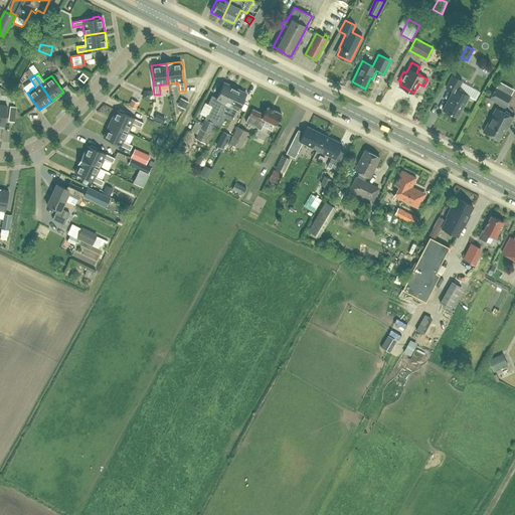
[(457,117),(468,96),(457,90),(462,80),(452,75),(446,87),(453,91),(443,110),(457,117)]
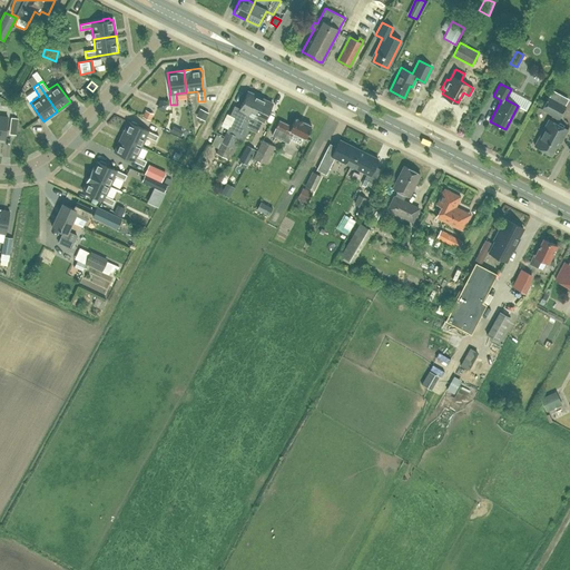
[(249,128),(246,127),(259,98),(247,91),(238,109),(234,106),(229,115),(235,118),(231,127),(229,127),(216,153),(229,159),(238,141),(242,143),(245,137),(248,128),(249,128)]
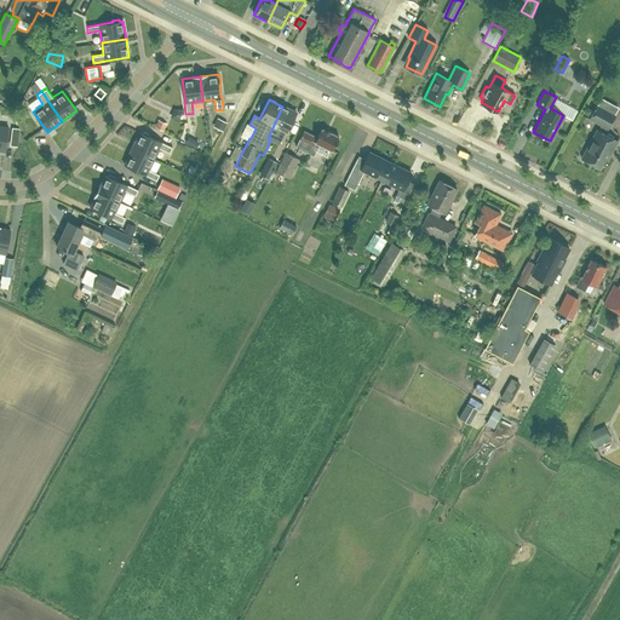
[(608,128),(615,115),(596,105),(589,119),(601,125),(598,130),(597,130),(581,158),(600,168),(609,151),(610,153),(618,141),(603,133),(607,128),(608,128)]
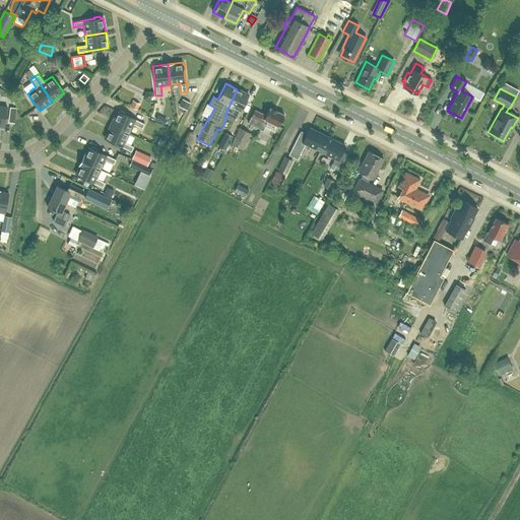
[(224,116),(228,117),(226,117),(229,118),(234,107),(241,111),(249,94),(237,89),(224,116)]
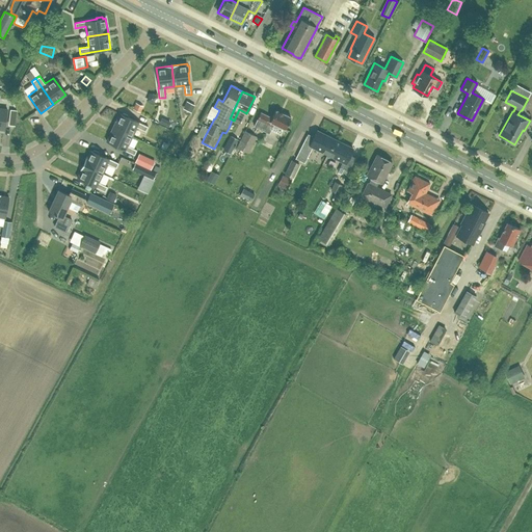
[(190,99),(187,107),(195,110),(198,102),(190,99)]
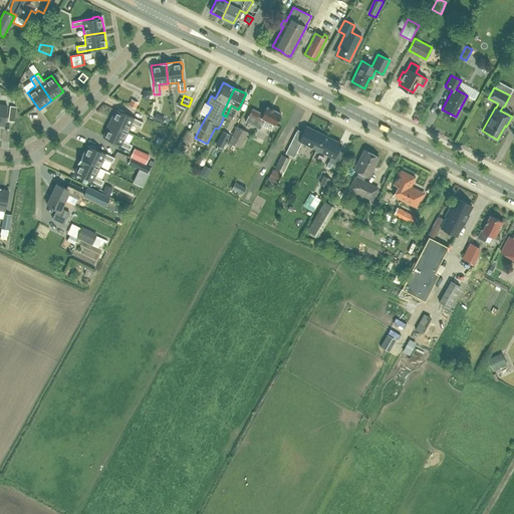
[(275,124),(281,113),(266,106),(262,114),(251,108),(245,121),(260,129),(264,119),(275,124)]
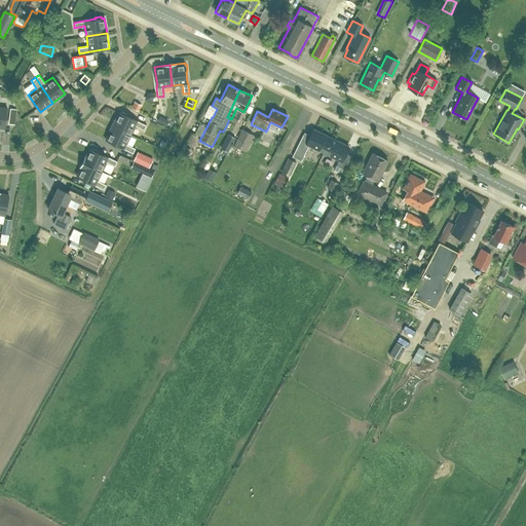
[(112,125),(130,135),(135,125),(144,129),(146,124),(137,120),(125,116),(126,114),(121,112),(120,113),(118,112),(112,125)]
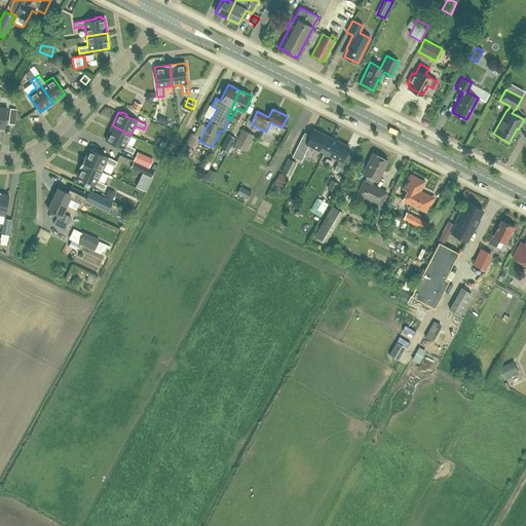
[(123,148),(133,153),(135,148),(126,144),(130,135),(112,125),(105,140),(123,148)]
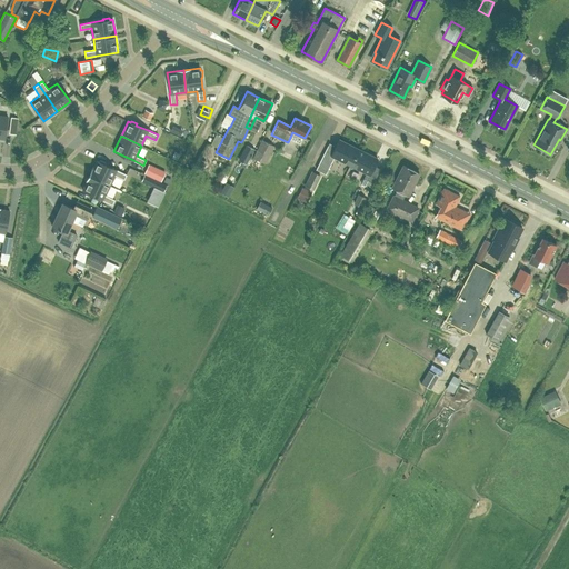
[(350,165),(358,149),(339,139),(336,147),(329,143),(316,169),(326,173),(333,157),(350,165)]
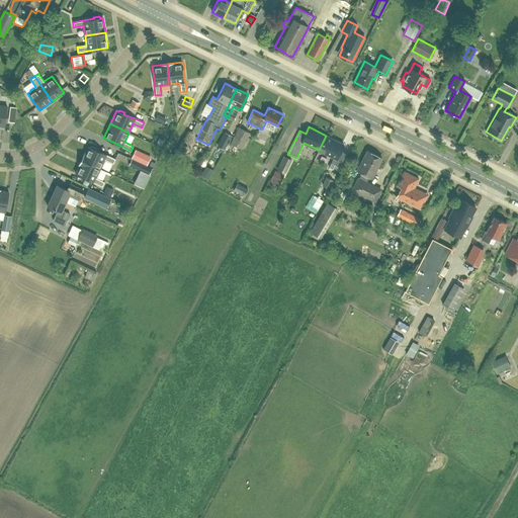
[(250,133),(239,127),(230,144),(242,149),(250,133)]
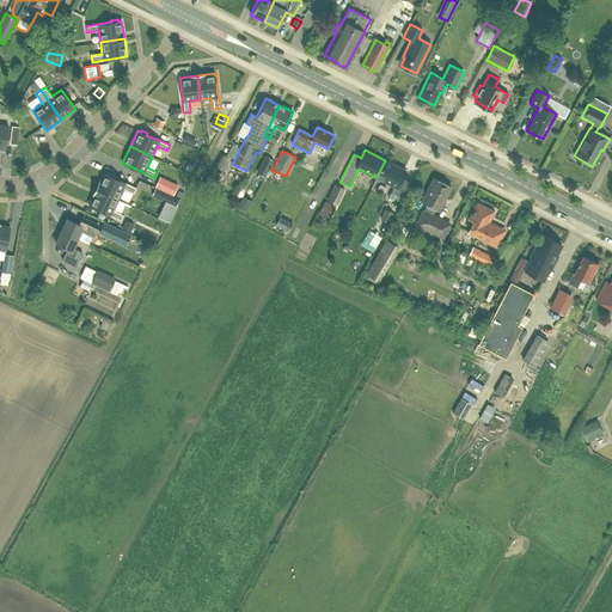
[(256,172),(264,177),(274,160),(265,155),(256,172)]
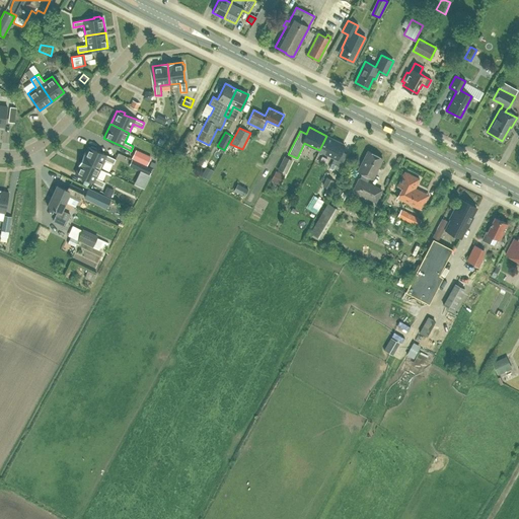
[(326,136),(319,150),(334,158),(329,167),(338,171),(347,154),(341,151),(344,144),(326,136)]
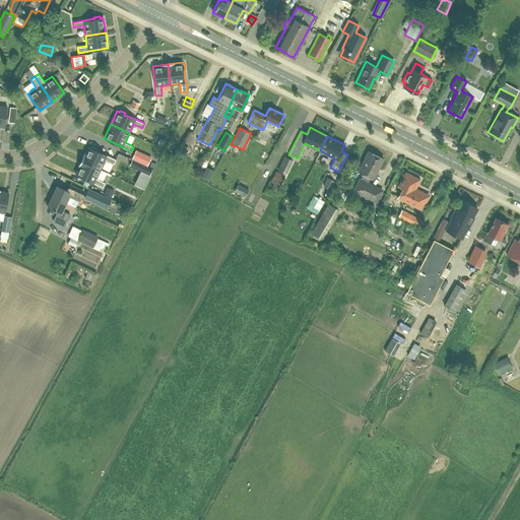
[(81,160),(101,169),(105,160),(114,165),(116,159),(107,154),(106,155),(95,150),(96,148),(91,146),(90,147),(88,146),(81,160)]
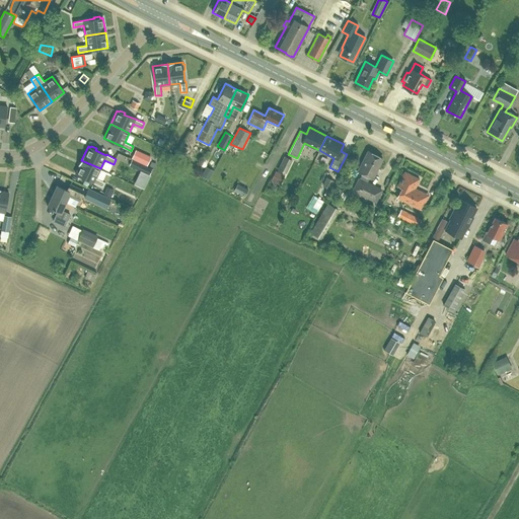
[(132,158),(147,165),(150,158),(136,151),(132,158)]
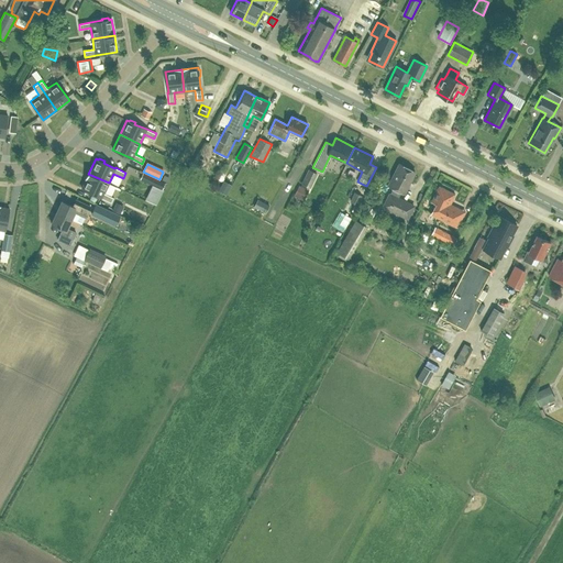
[(404,194),(415,172),(399,164),(388,186),(393,188),(389,194),(383,206),(407,218),(414,206),(398,198),(400,192),(404,194)]
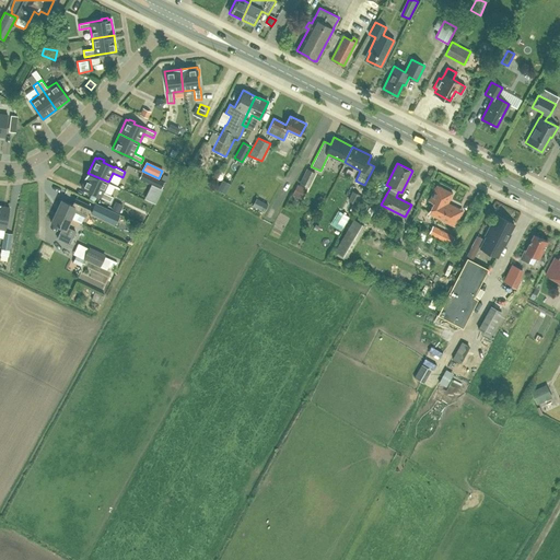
[(307,186),(314,173),(307,168),(300,183),(307,186)]
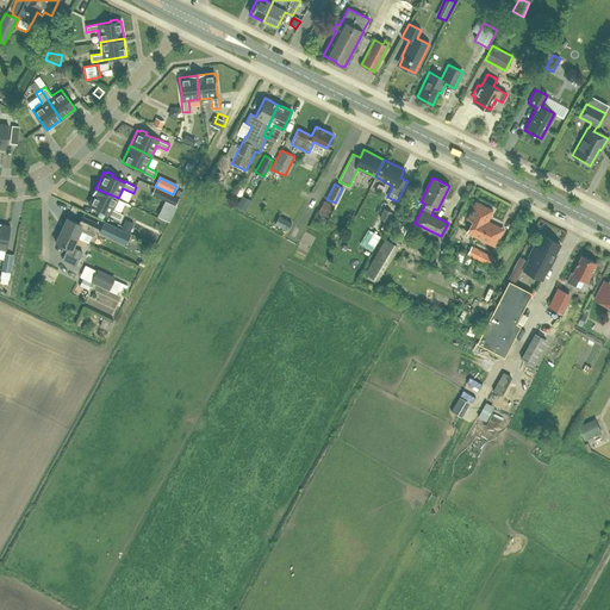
[(175,205),(179,199),(155,187),(151,194),(175,205)]
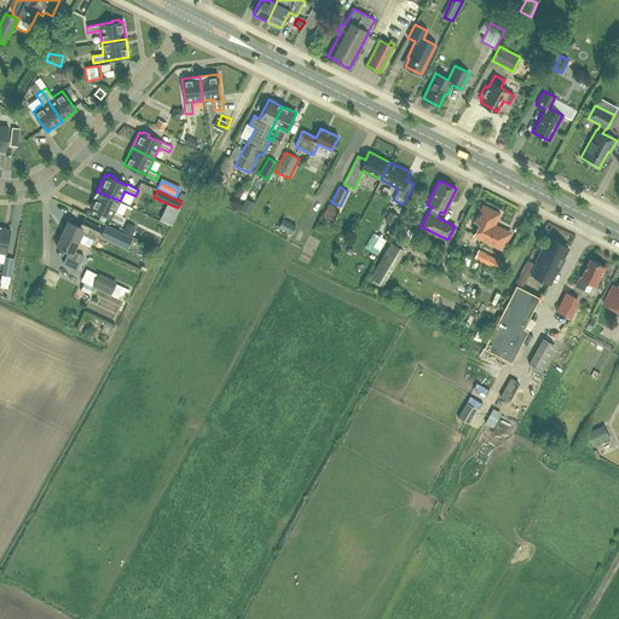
[(120,201),(97,191),(90,207),(111,218),(122,223),(125,217),(115,212),(120,201)]
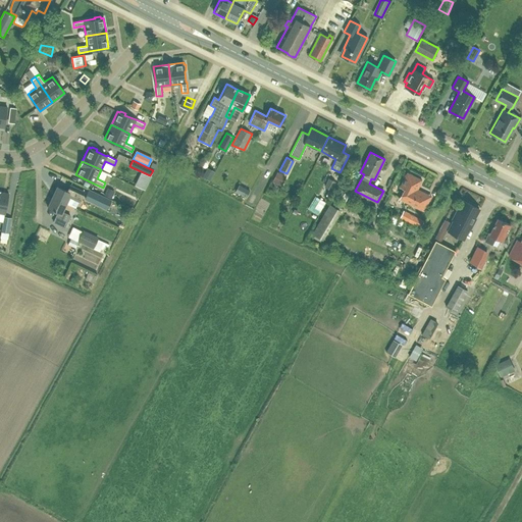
[(207,170),(203,177),(209,180),(213,174),(207,170)]
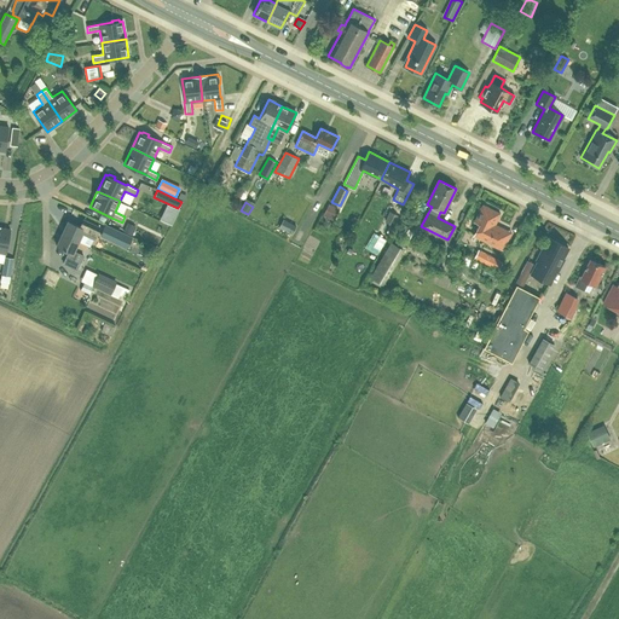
[(337,208),(329,203),(323,215),(331,220),(337,208)]
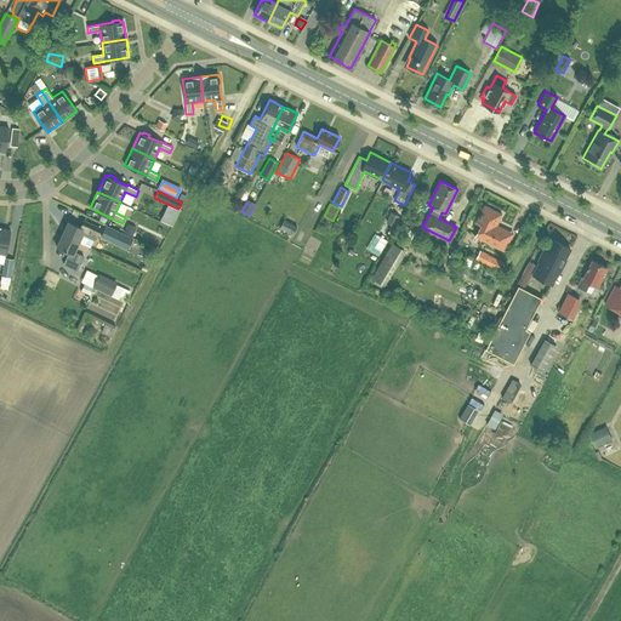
[(503,250),(506,245),(512,233),(503,229),(496,224),(501,214),(484,205),(479,215),(482,216),(478,223),(480,224),(474,235),(503,250)]
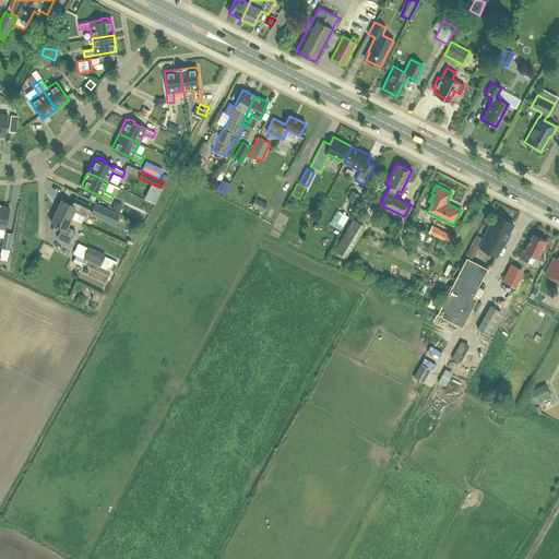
[(352,191),(347,201),(356,204),(360,195),(352,191)]
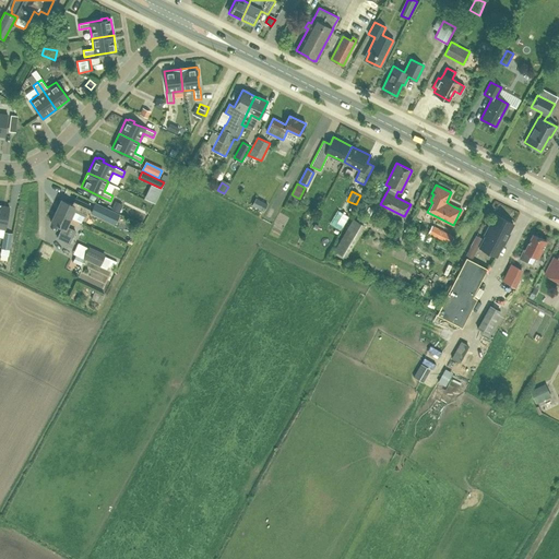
[(56,211),(70,217),(81,222),(84,215),(90,204),(74,198),(72,204),(61,200),(56,211)]
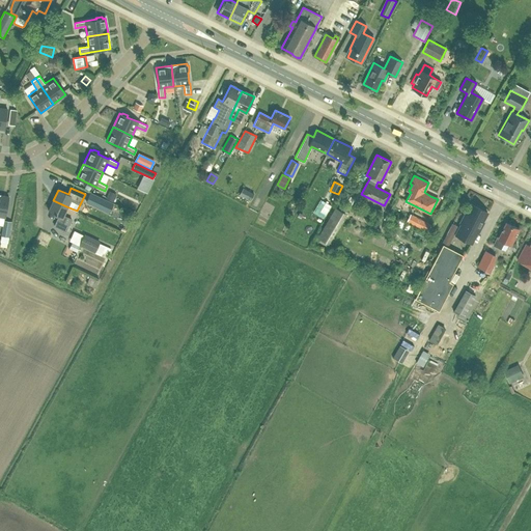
[(244,189),(240,195),(250,201),(254,194),(244,189)]
